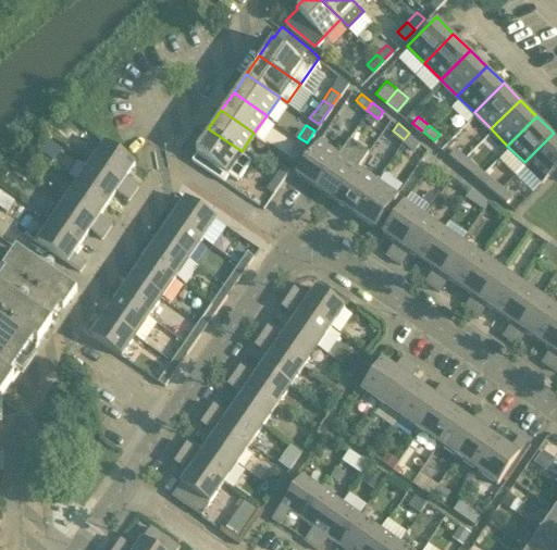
[(197,149),(193,155),(197,159),(223,177),(229,171),(236,176),(249,157),(242,151),(208,128),(195,148),(197,149)]
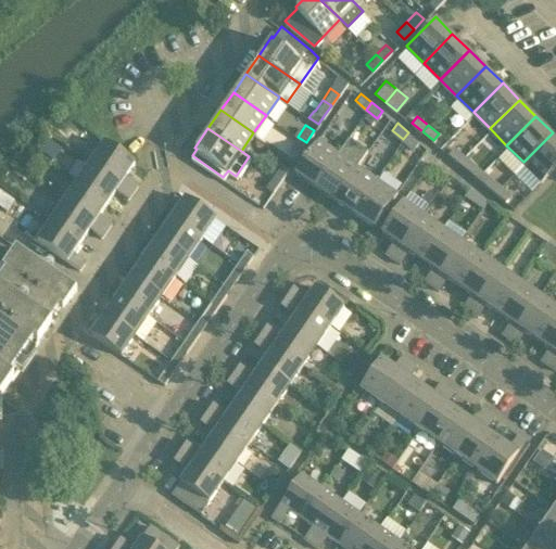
[(408,132),(403,139),(413,148),(419,141),(408,132)]
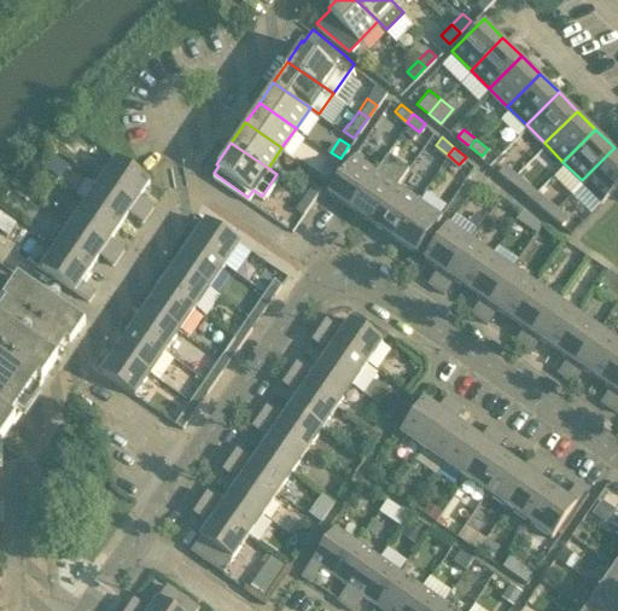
[(617,151),(614,147),(582,180),(601,199),(617,181),(617,151)]
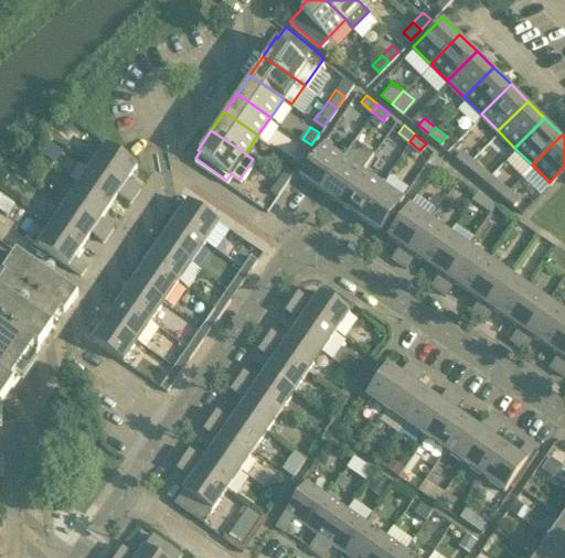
[(320,186),(343,152),(323,138),(299,173),(320,186)]
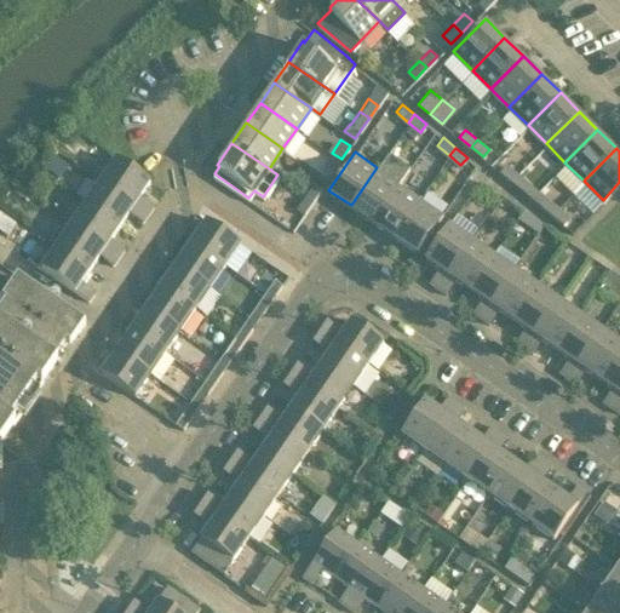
[(377,167),(351,205),(373,221),(399,182),(409,166),(388,152),(377,167)]
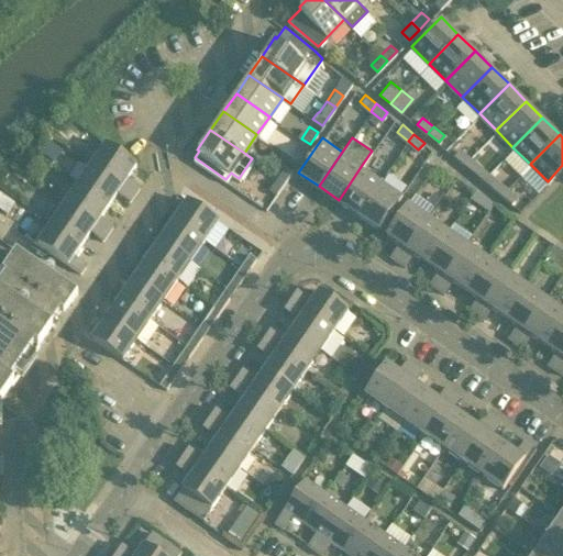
[(302,155),(310,144),(301,139),(294,149),(302,155)]
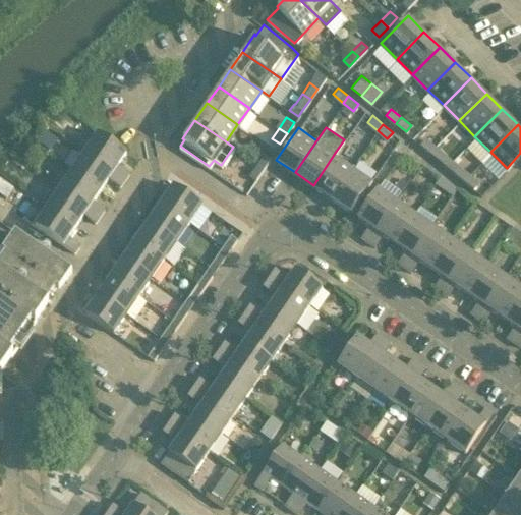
[(84,149),(125,177),(129,170),(118,162),(126,150),(98,130),(84,149)]
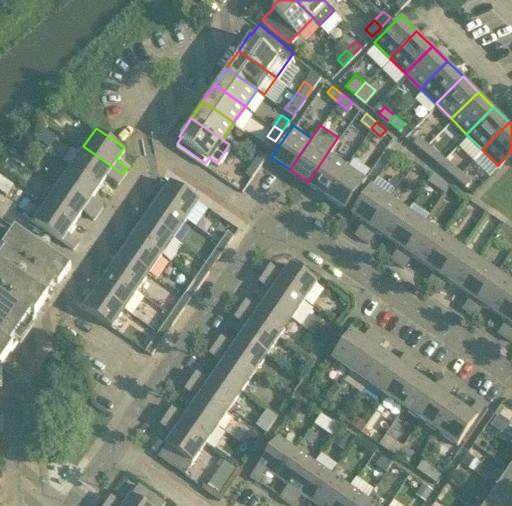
[(417,134),(412,140),(422,148),(427,142),(417,134)]
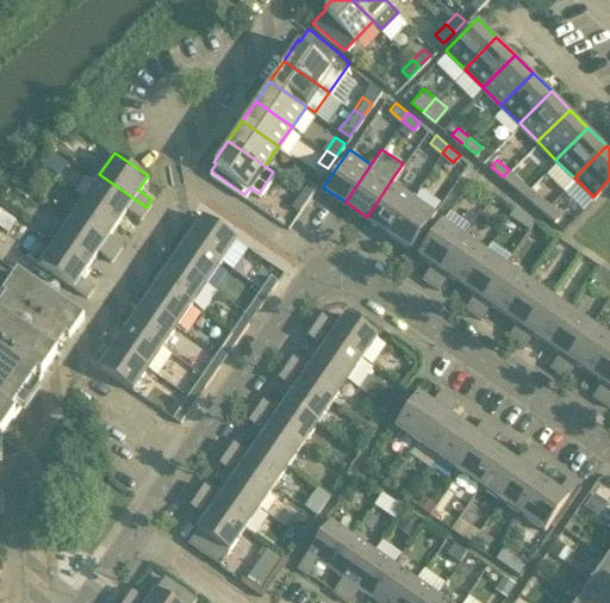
[(521,179),(509,169),(503,176),(515,187),(521,179)]
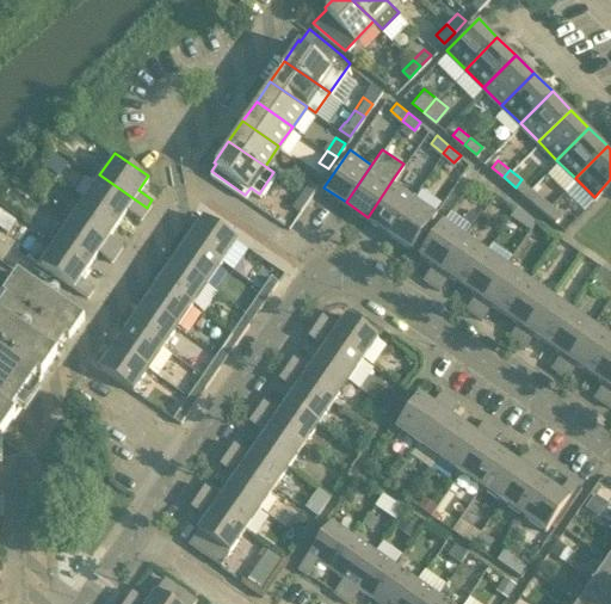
[(85,196),(118,219),(127,207),(141,216),(147,208),(99,174),(85,196)]
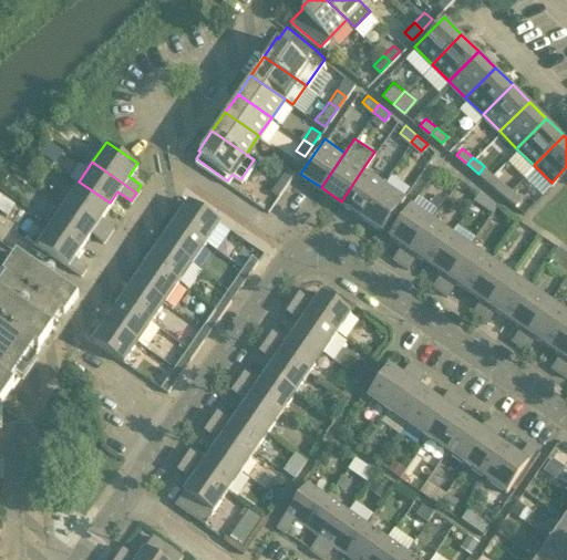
[(278,176),(286,182),(295,170),(287,165),(278,176)]
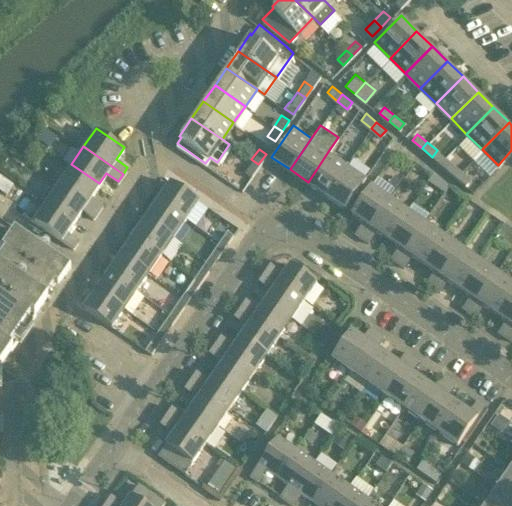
[(329,150),(308,182),(325,194),(347,162),(329,150)]
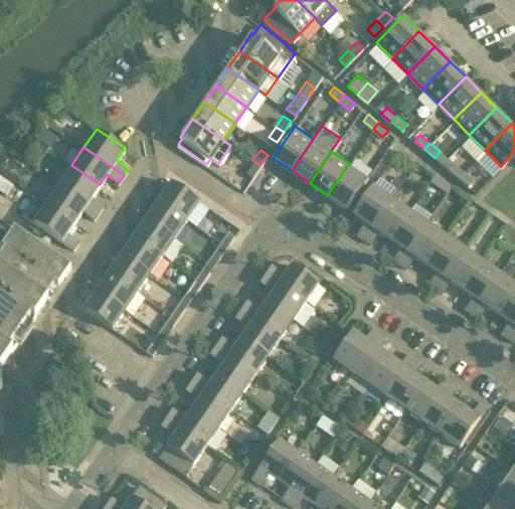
[(252,176),(260,165),(252,160),(245,171),(252,176)]
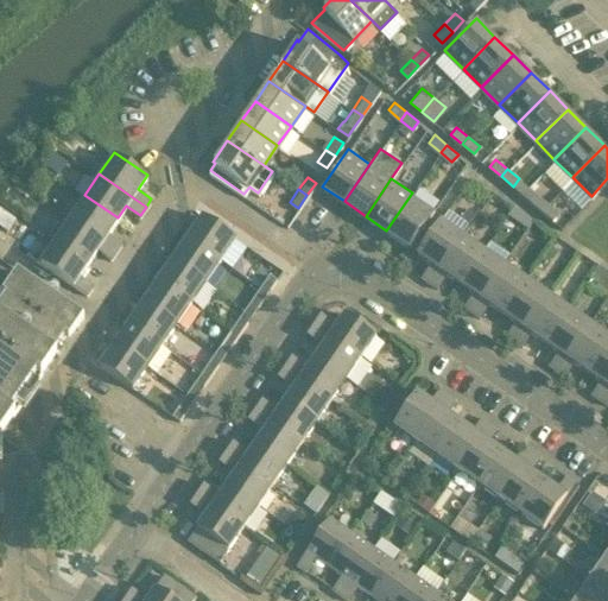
[(530,200),(540,209),(548,201),(536,191),(530,200)]
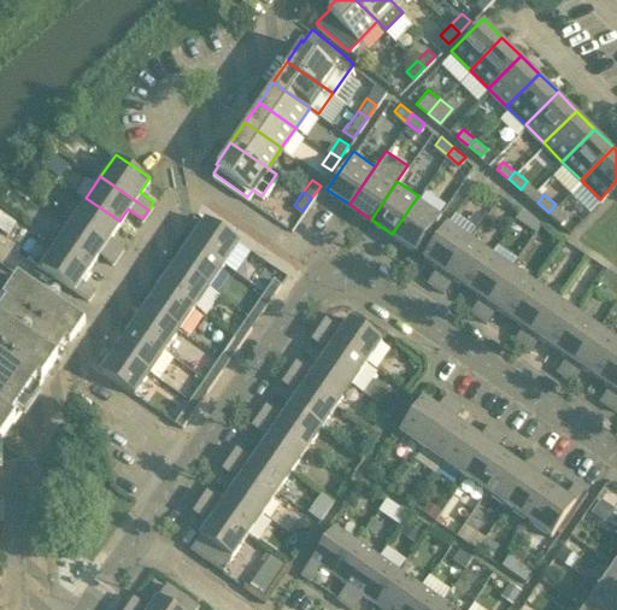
[(418,195),(392,234),(415,250),(441,211),(418,195)]
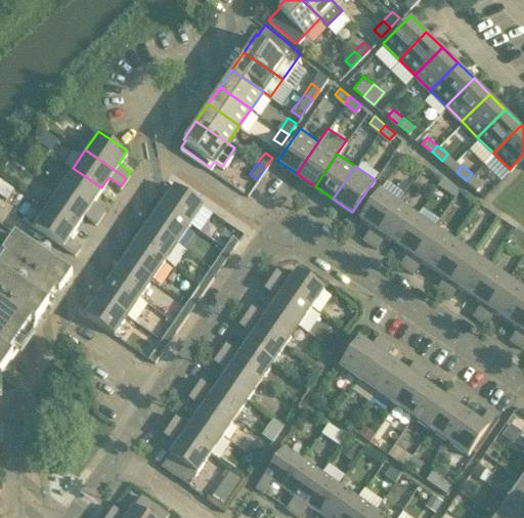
[(60,186),(100,214),(105,208),(93,200),(101,187),(73,168),(60,186)]
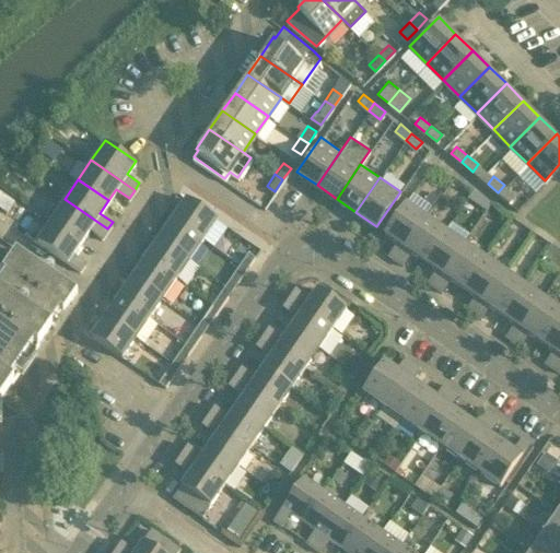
[(515,193),(504,185),(498,192),(509,201),(515,193)]
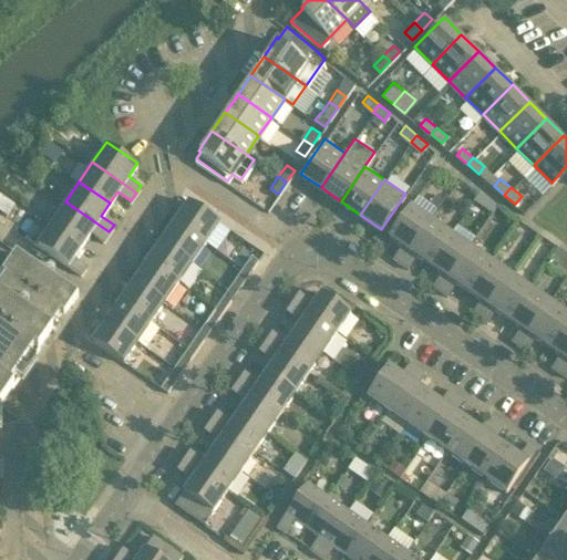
[(492,210),(497,203),(478,189),(473,197),(492,210)]
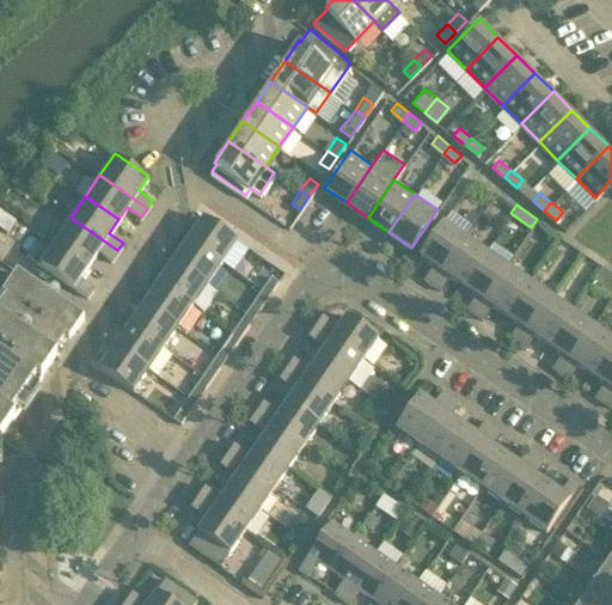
[(0,206),(0,224),(7,230),(16,217),(0,206)]
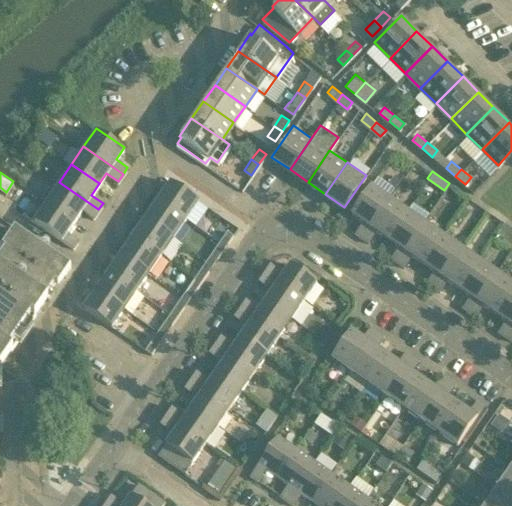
[(395,186),(401,177),(394,172),(387,181),(394,185),(395,186)]
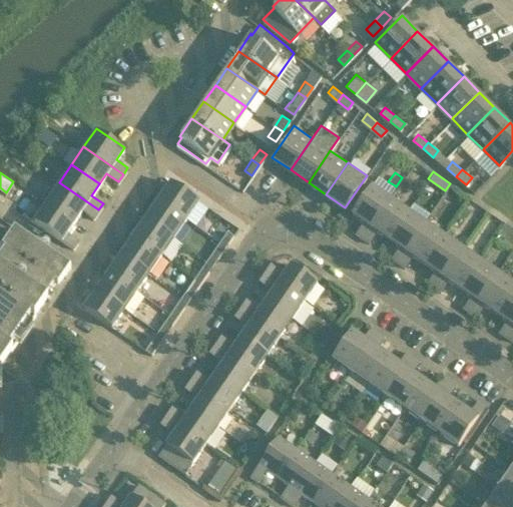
[(157,197),(185,216),(198,198),(170,179),(157,197)]
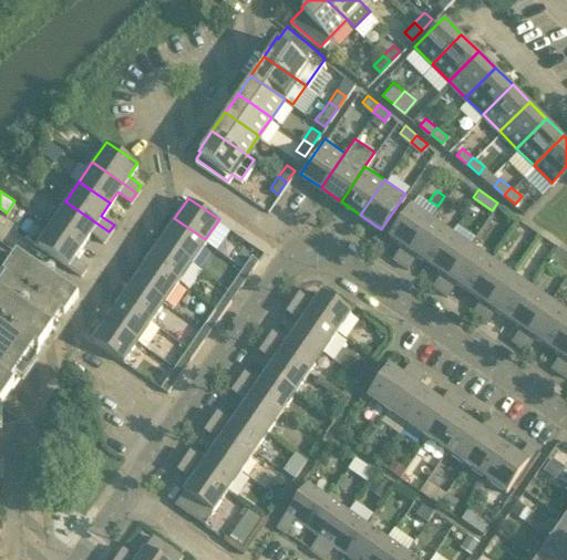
[(52,221),(83,242),(91,231),(103,239),(109,231),(65,201),(52,221)]
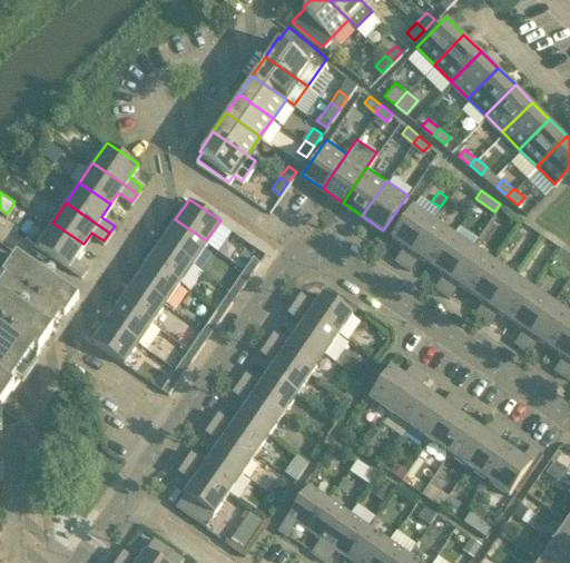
[(395,257),(402,262),(433,217),(412,204),(391,235),(404,244),(395,257)]
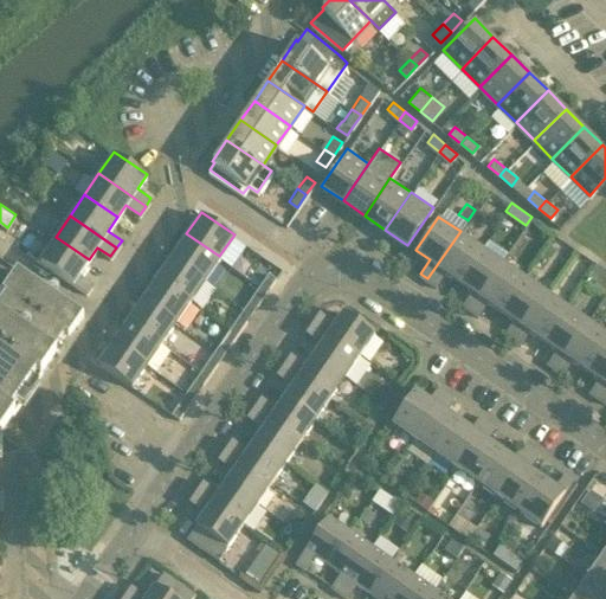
[(461,231),(427,278),(437,284),(445,270),(458,279),(482,246),(461,231)]
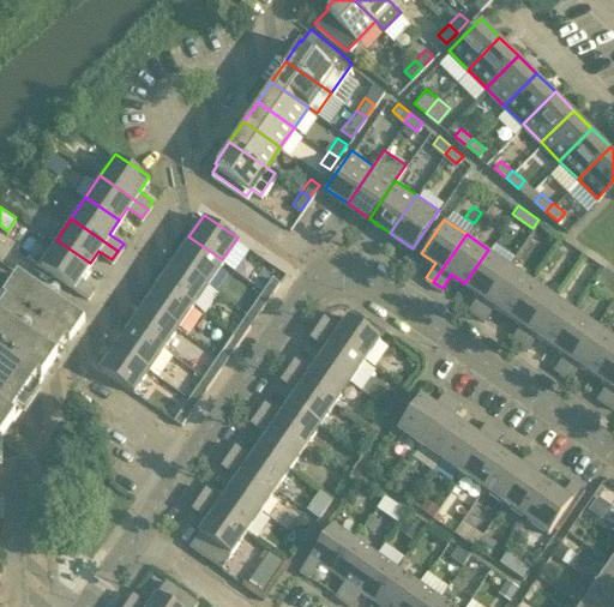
[(188,236),(174,258),(208,281),(222,259),(188,236)]
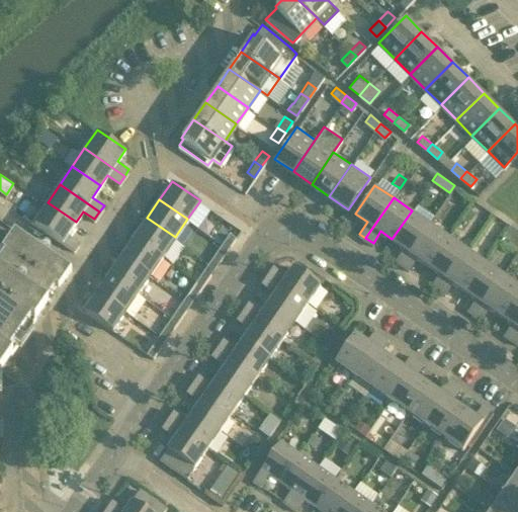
[(74,249),(80,241),(68,233),(76,222),(48,202),(34,222),(74,249)]
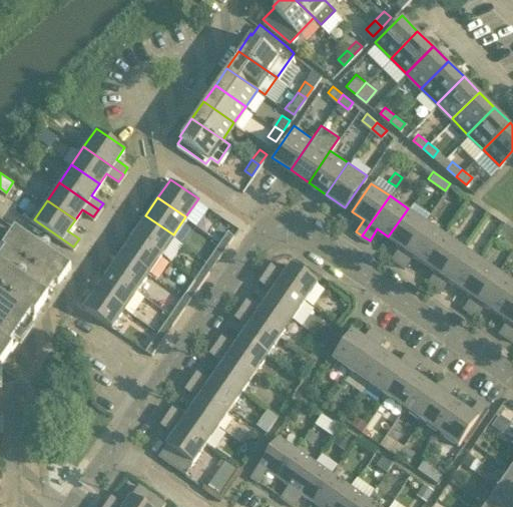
[(425,220),(408,208),(388,236),(399,243),(391,256),(398,261),(425,220)]
